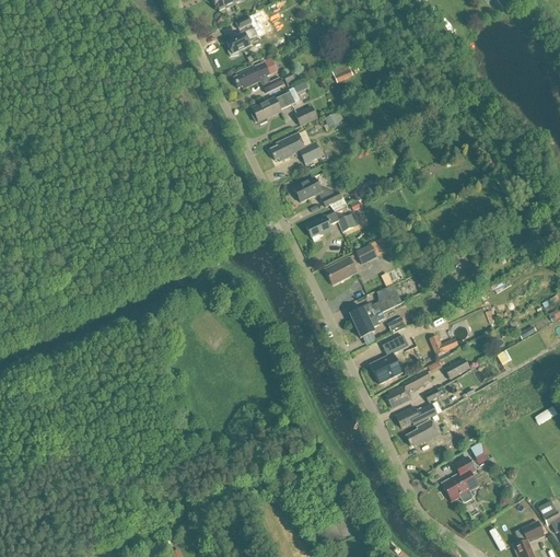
[(217,4),(219,10),(226,7),(226,8),(234,4),(234,2),(238,0),(212,0),(214,4),(217,4)]
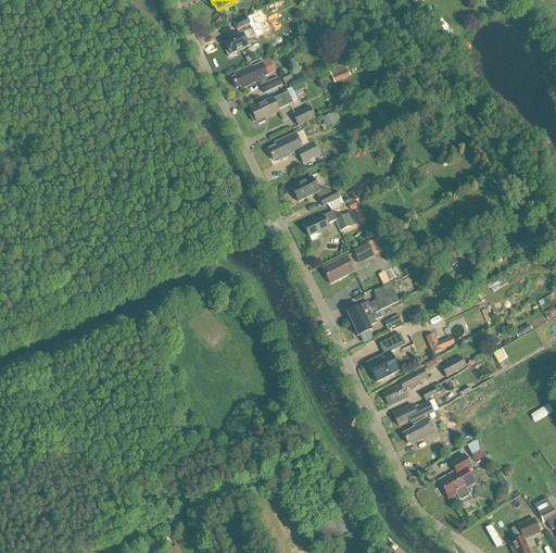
[(262,16),(258,10),(234,22),(237,29),(262,16)]
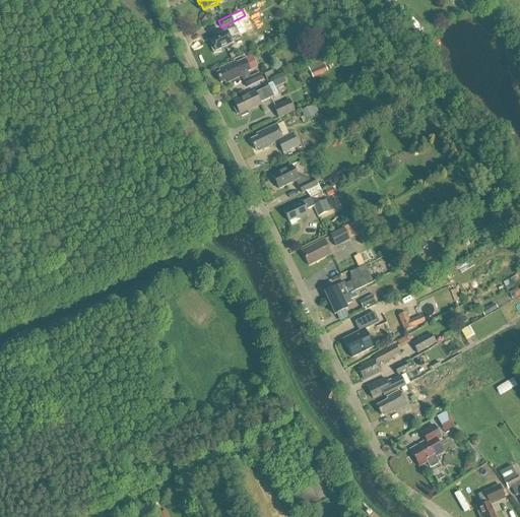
[(211,46),(213,51),(221,50),(220,47),(232,41),(230,36),(239,31),(236,24),(229,27),(230,29),(226,30),(226,29),(209,38),(212,45),(211,46)]
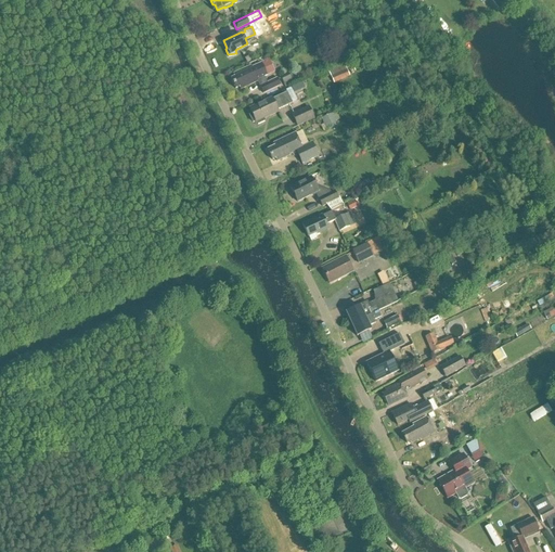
[(435,47),(444,46),(444,38),(435,39),(435,47)]
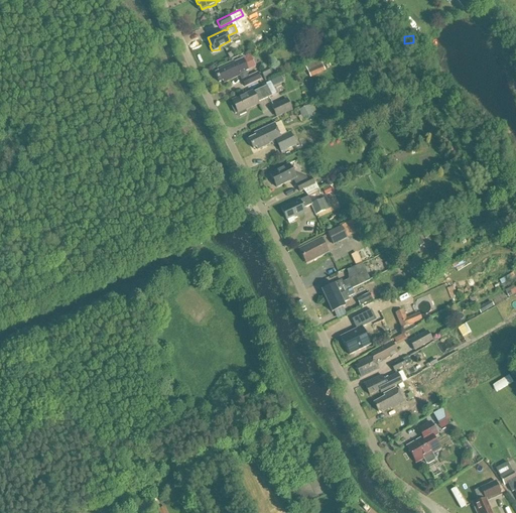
[(223,81),(239,73),(244,85),(260,77),(257,71),(248,75),(245,69),(248,68),(243,56),(234,60),(234,58),(217,66),(218,70),(215,71),(219,80),(222,78),(223,81)]
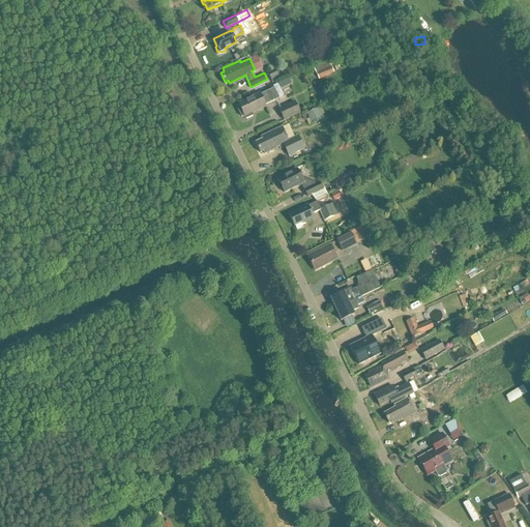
[(314,67),(319,78),(333,71),(328,60),(314,67)]
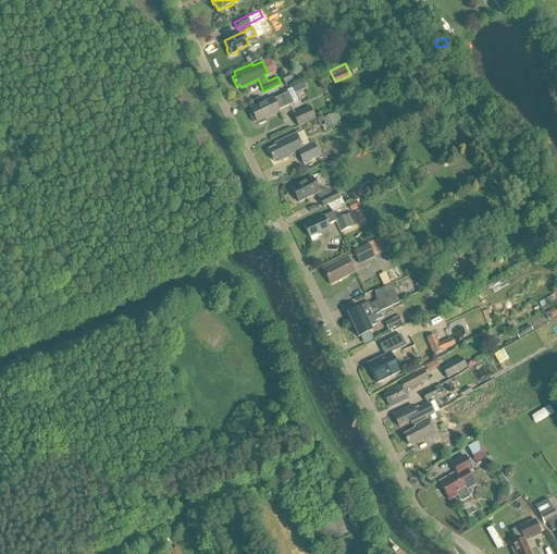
[(457,86),(467,83),(465,75),(455,77),(457,86)]
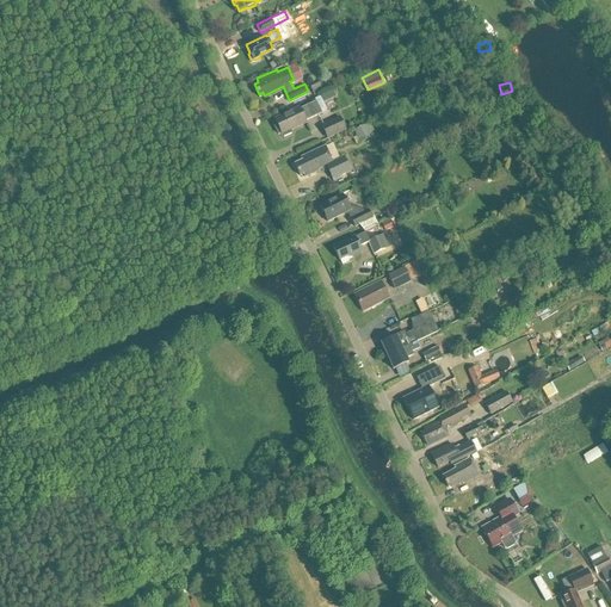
[(275,117),(278,123),(275,124),(278,132),(282,131),(282,132),(283,131),(284,135),(291,131),(290,129),(306,121),(306,119),(321,111),(316,100),(300,107),(298,106),(275,117)]
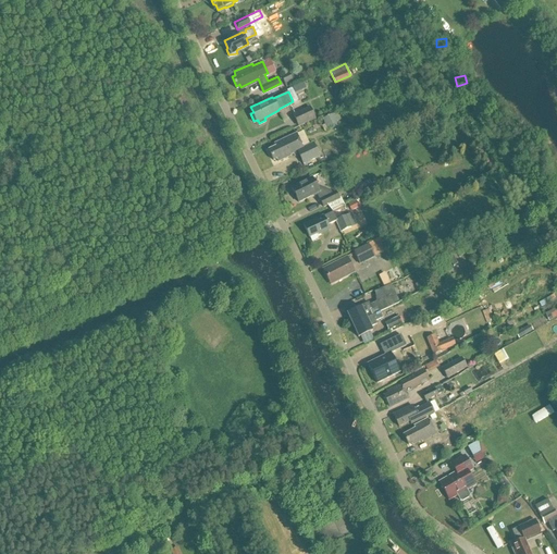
[(474,110),(483,107),(480,99),(471,103),(474,110)]
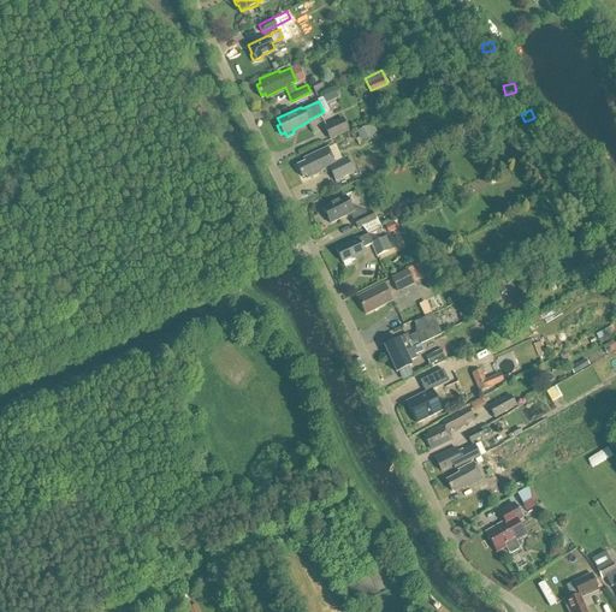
[(325,125),(330,137),(348,130),(343,117),(325,125)]
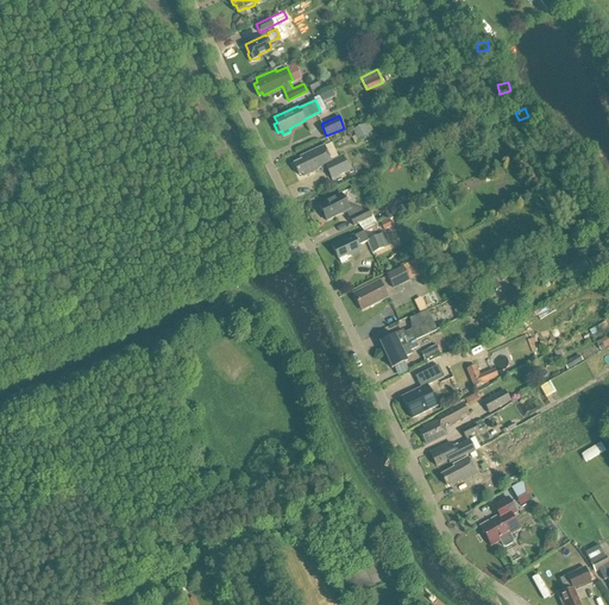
[(355,131),(359,142),(371,136),(366,125),(355,131)]
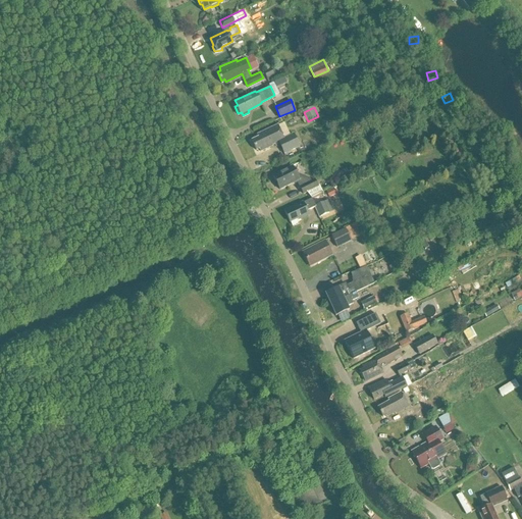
[(279,143),(283,152),(299,144),(294,132),(284,137),(277,122),(257,133),(258,135),(251,139),(256,148),(259,147),(260,149),(274,143),(275,144),(279,143)]
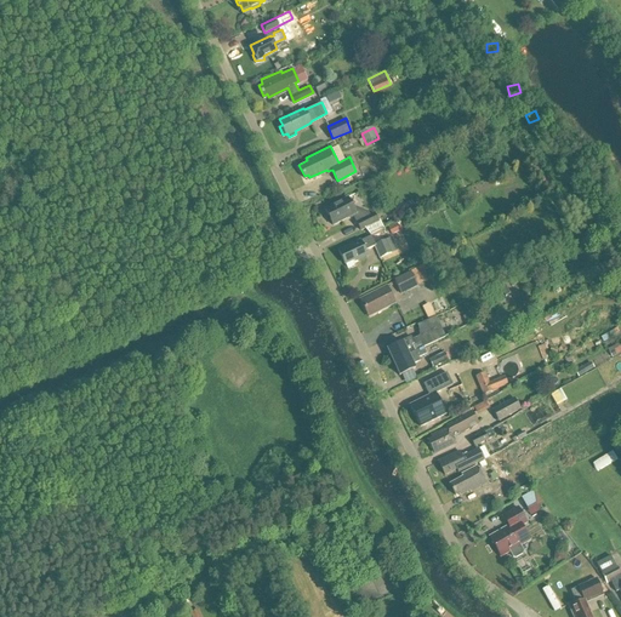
[(355,220),(360,228),(377,220),(374,211),(369,213),(368,210),(354,205),(352,206),(347,195),(324,207),(332,223),(353,212),(357,220),(355,220)]
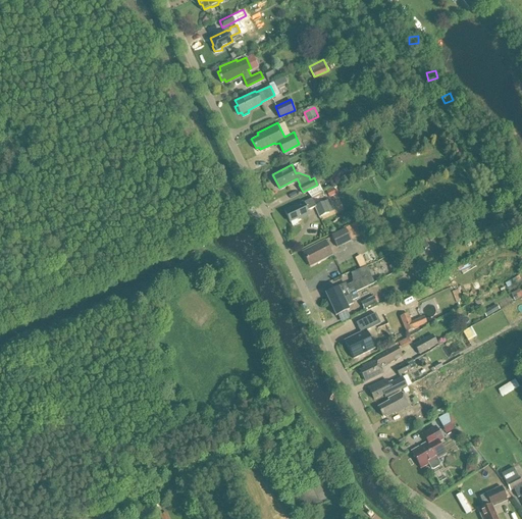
[(334,173),(337,178),(349,173),(346,167),(334,173)]
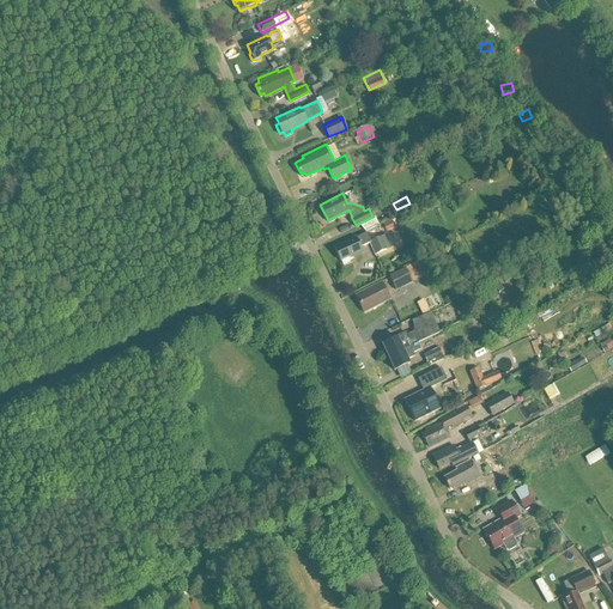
[(382,223),(387,230),(395,225),(390,218),(382,223)]
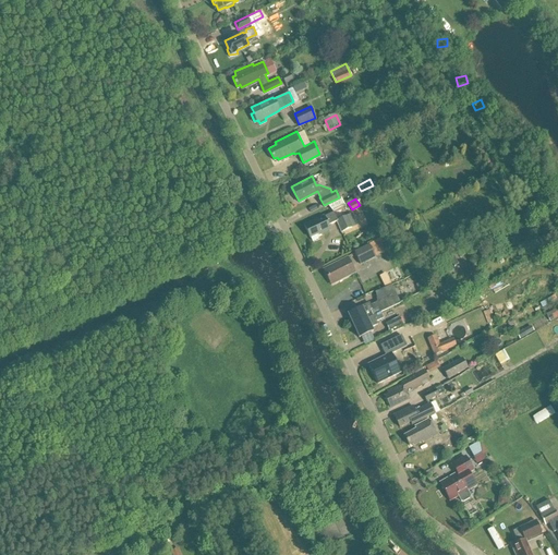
[(352,225),(347,214),(337,218),(334,210),(324,215),(304,224),(310,236),(317,232),(318,233),(329,228),(327,224),(337,219),(341,229),(352,225)]
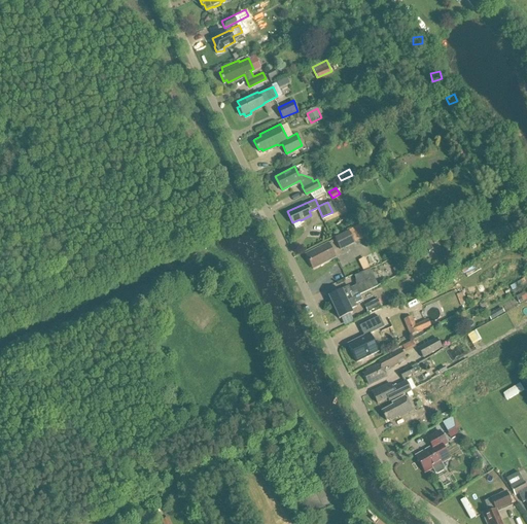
[(354,240),(348,229),(334,236),(340,247),(354,240)]
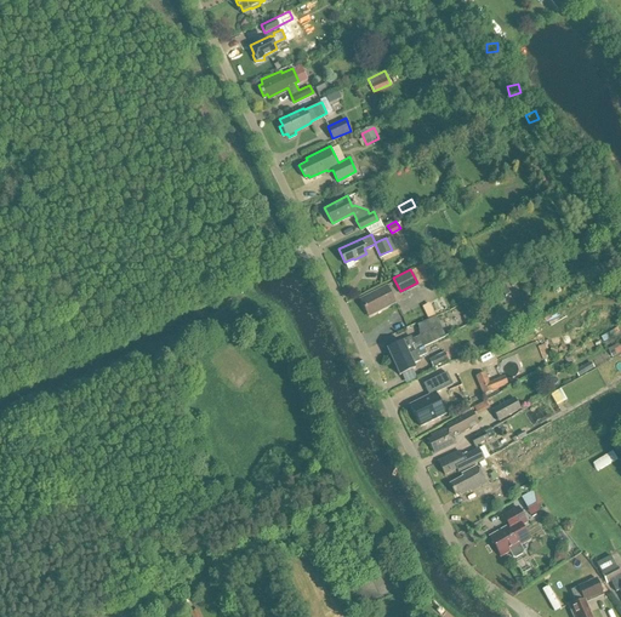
[(500,283),(505,293),(511,291),(506,279),(500,283)]
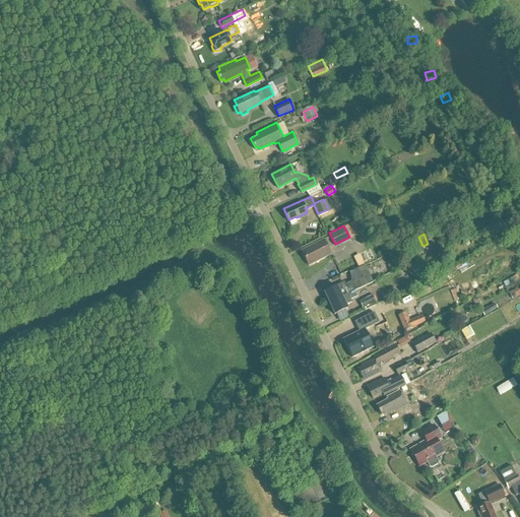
[(311,259),(312,262),(331,252),(323,238),(312,243),(314,246),(303,252),(308,260),(311,259)]
